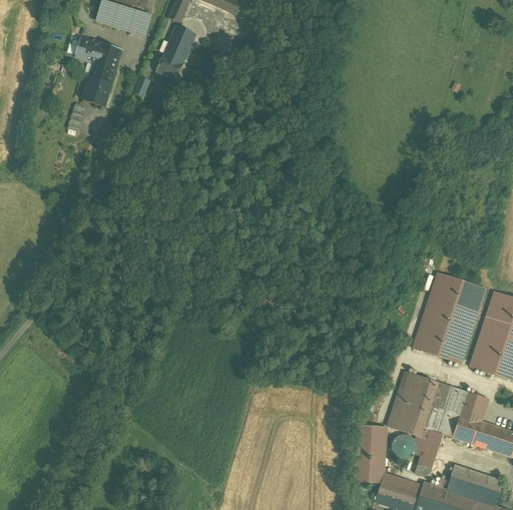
[(175,0),(168,17),(179,22),(188,2),(184,0),(175,0)]
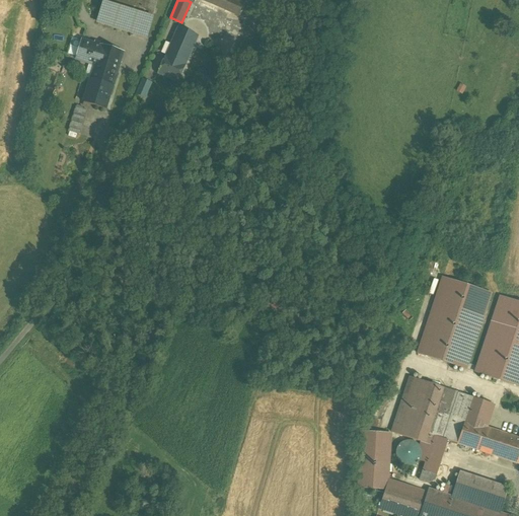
[(208,0),(238,13),(244,0),(208,0)]
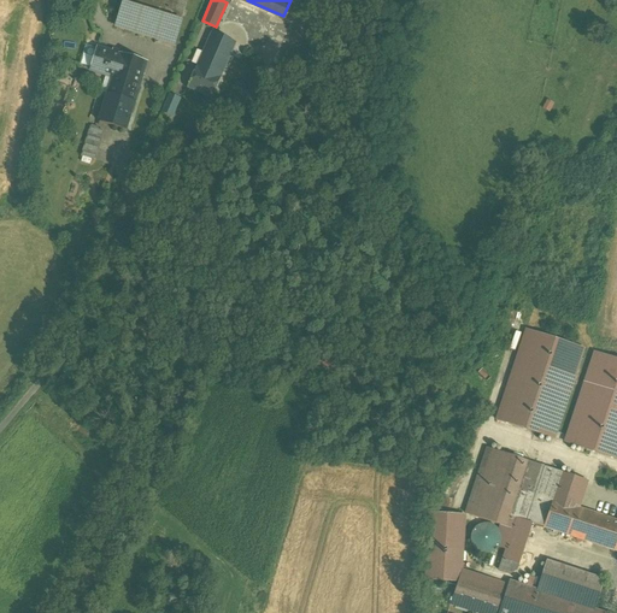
[(181,18),(123,1),(116,24),(174,42),(181,18)]
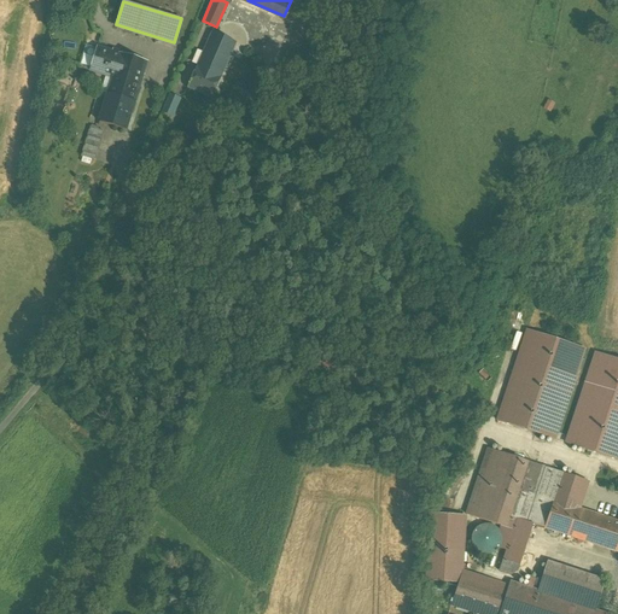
[(235,40),(213,30),(198,64),(221,75),(235,40)]
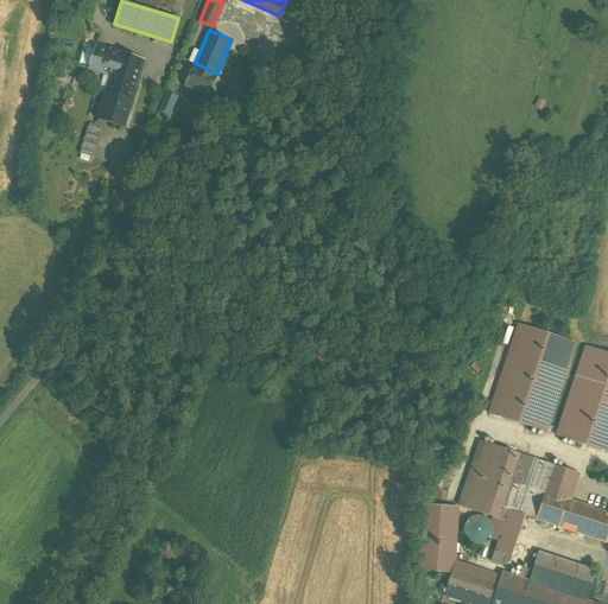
[(144,59),(118,51),(118,52),(97,45),(90,67),(112,74),(107,90),(132,99),(144,59)]
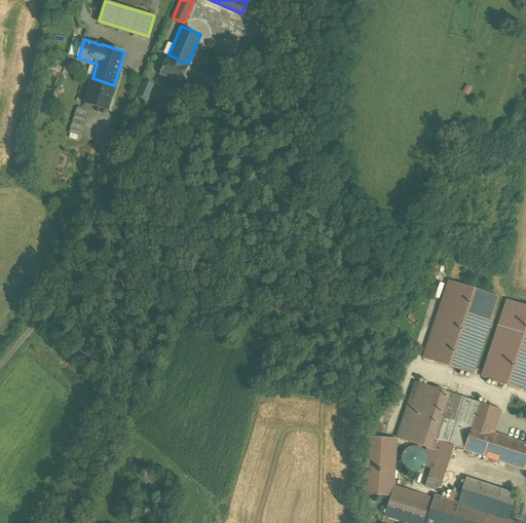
[(168,54),(167,54),(159,72),(181,81),(188,64),(168,54)]
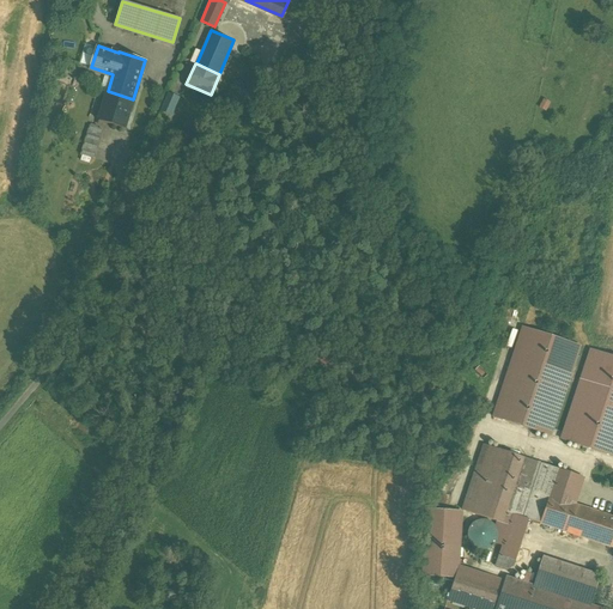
[(133,99),(108,91),(98,119),(125,127),(133,99)]
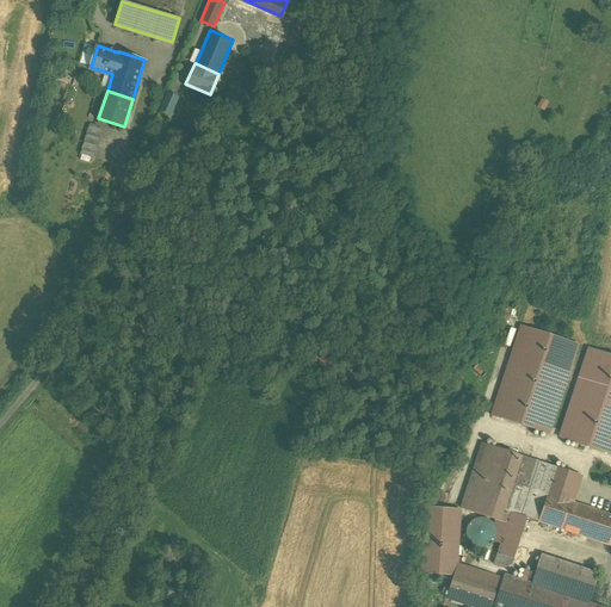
[(178,94),(168,91),(160,109),(171,113),(178,94)]
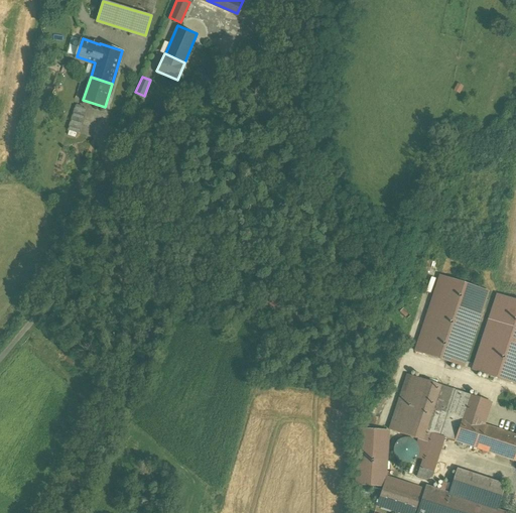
[(76,104),(69,129),(79,132),(87,108),(76,104)]
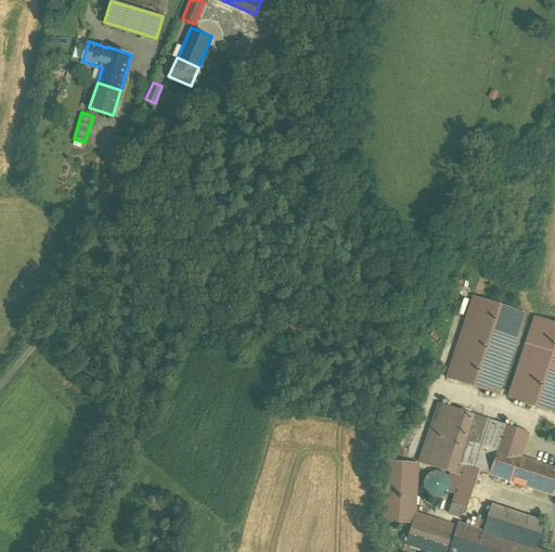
[(525,311),(474,294),(447,376),(498,393),(525,311)]
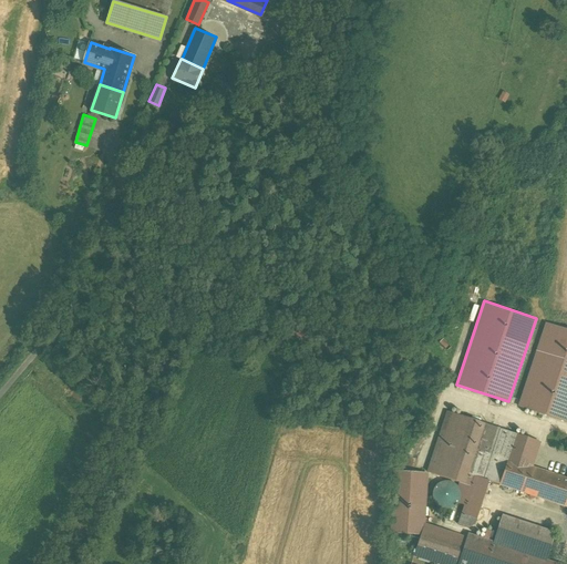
[(566,328),(545,321),(518,402),(566,418),(566,328)]
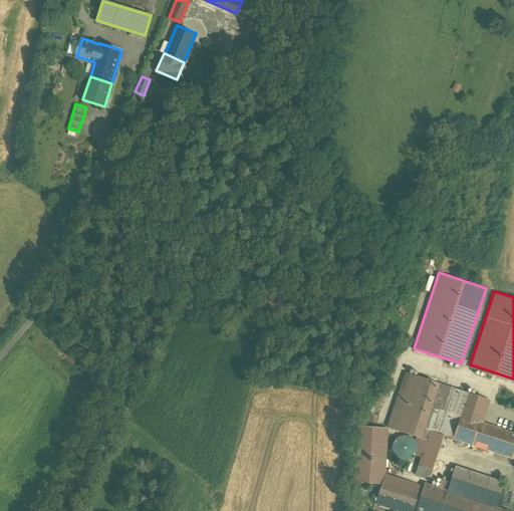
[(453,387),(407,371),(389,427),(417,436),(415,440),(417,442),(417,443),(418,447),(417,451),(417,452),(416,454),(421,456),(430,430),(423,428),(430,405),(445,410),(453,387)]
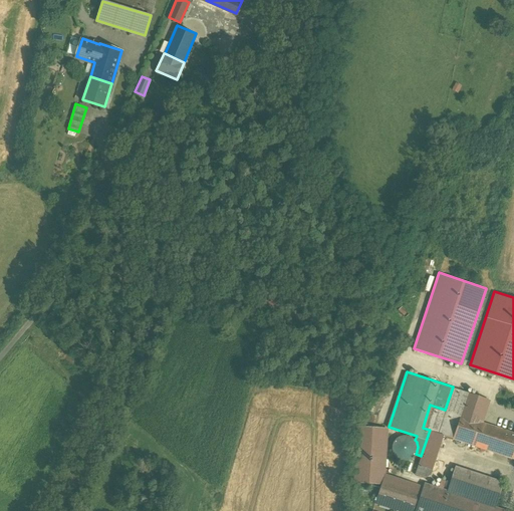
[(445,410),(430,405),(423,428),(430,430),(421,456),(416,474),(425,477),(431,474),(444,434),(472,444),(512,457),(513,449),(513,447),(513,448),(513,447),(513,432),(480,422),(487,398),(453,387),(445,410)]
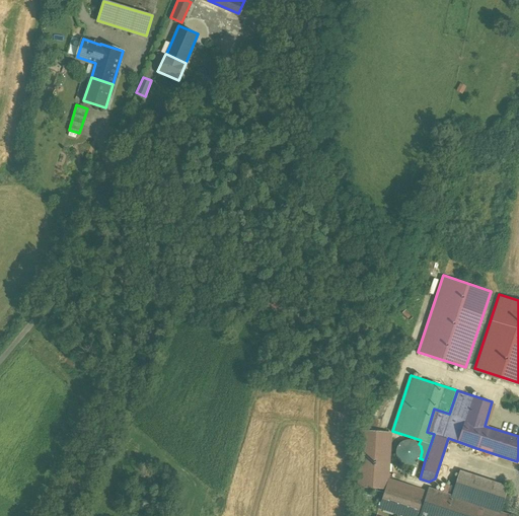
[(376,431),(361,430),(358,486),(385,488),(379,506),(409,515),(419,515),(427,491),(387,477),(390,435),(376,434),(376,431)]
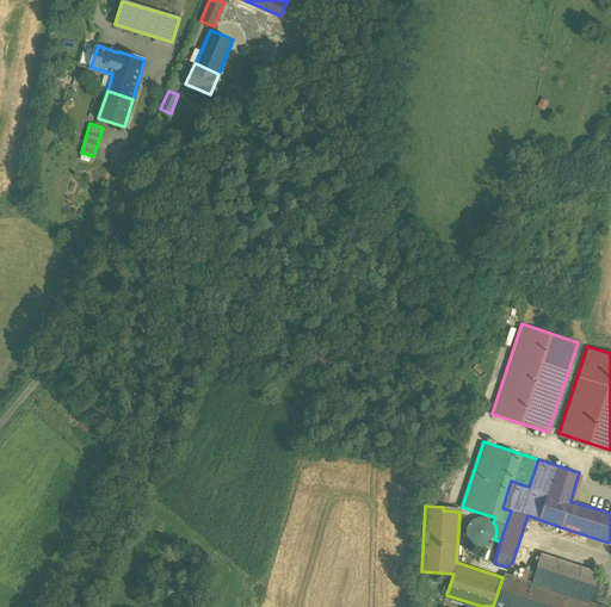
[(495,537),(497,531),(495,525),(492,520),(487,516),(481,515),(475,516),(470,520),(467,525),(466,531),(467,537),(470,542),(475,545),(481,546),(487,545),(492,542),(495,537)]
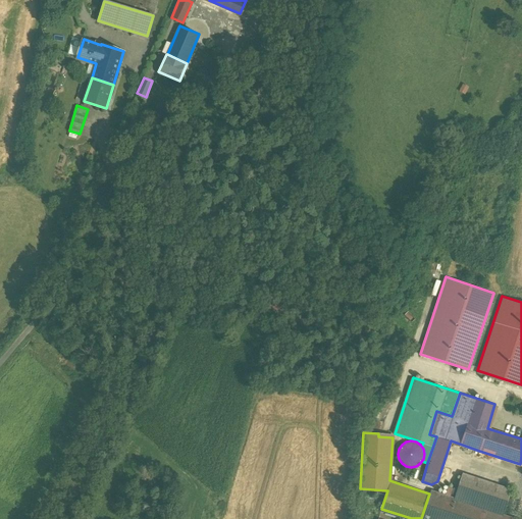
[(511,489),(462,473),(454,498),(503,514),(511,489)]
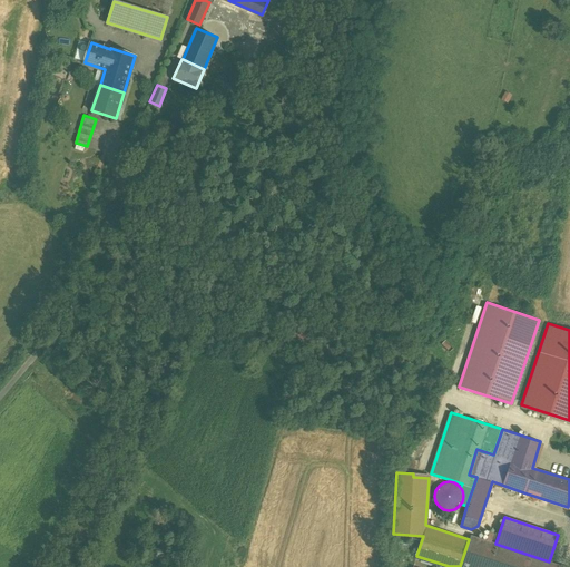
[(547,566),(549,561),(495,544),(474,536),(470,537),(469,539),(460,566),(547,566)]
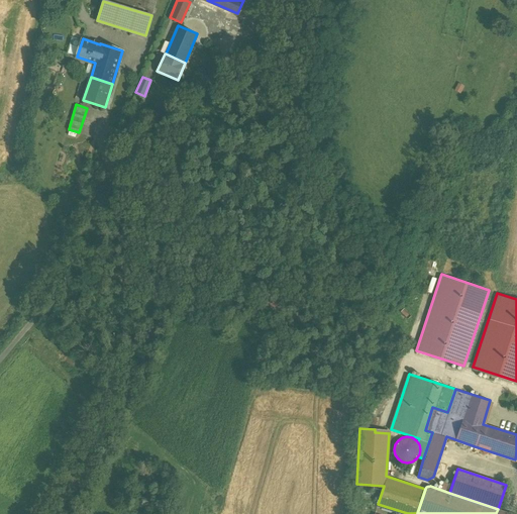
All buildings are outlined.
